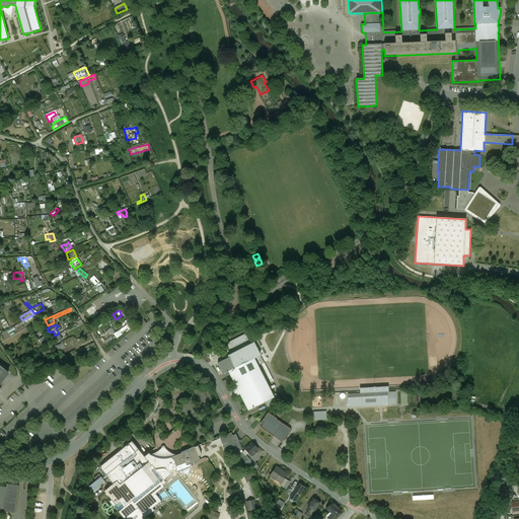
[(229,347),(226,348),(229,353),(244,345),(246,347),(256,342),(260,346),(263,344),(264,346),(271,342),(270,341),(274,339),(270,331),(265,335),(264,331),(249,339),(248,337),(232,345),(231,343),(227,345),(229,347)]
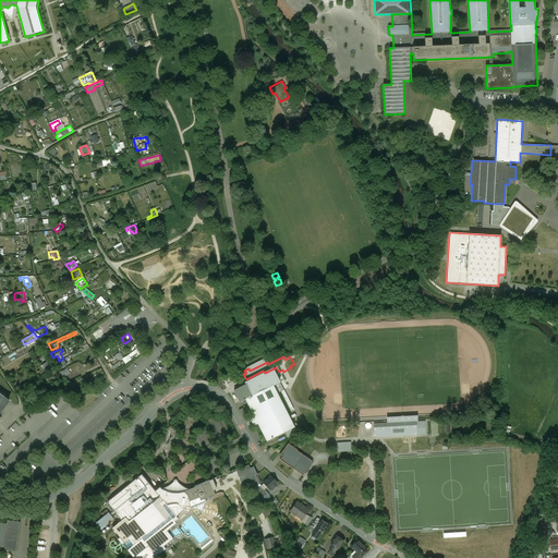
[(64,359),(56,363),(60,371),(69,366),(64,359)]
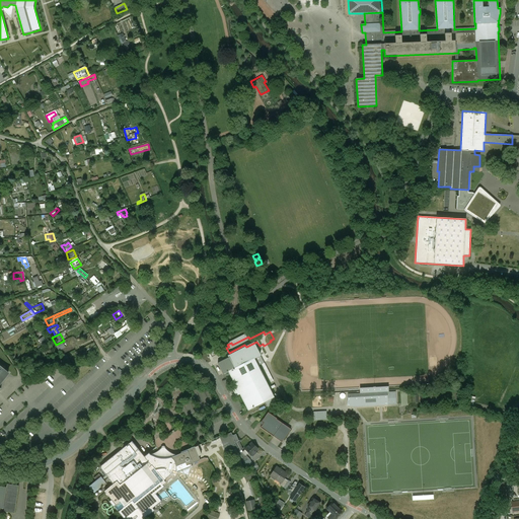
[(43,346),(49,342),(45,336),(39,340),(43,346)]
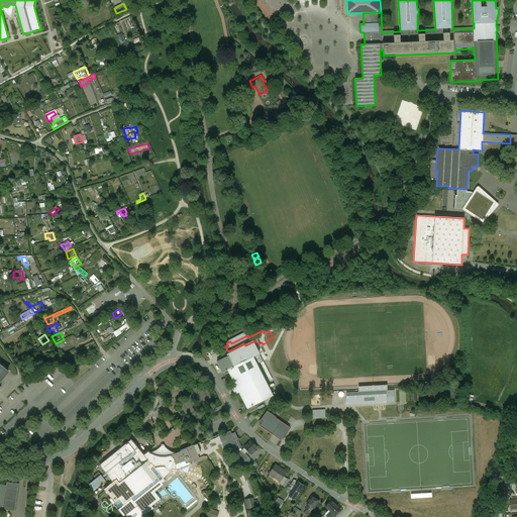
[(50,348),(42,352),(44,357),(53,353),(50,348)]
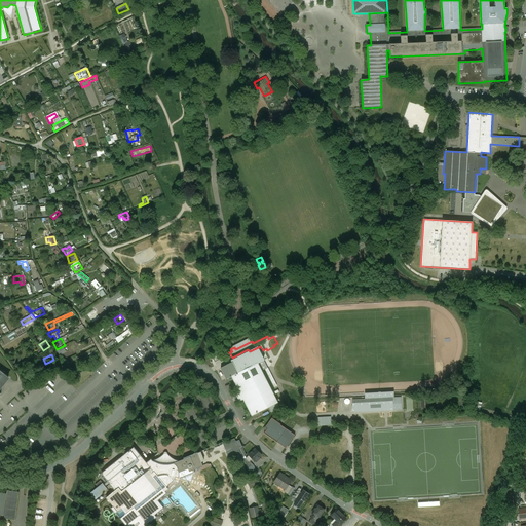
[(241,371),(257,363),(254,355),(238,364),(241,371)]
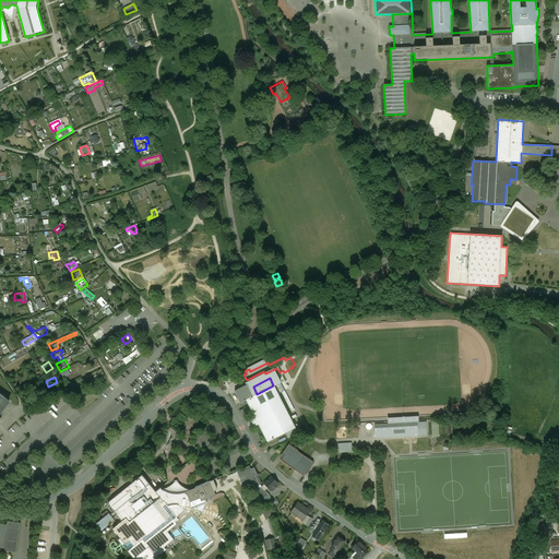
[(257,394),(253,387),(249,389),(247,384),(234,391),(240,403),(247,400),(246,400),(257,394)]
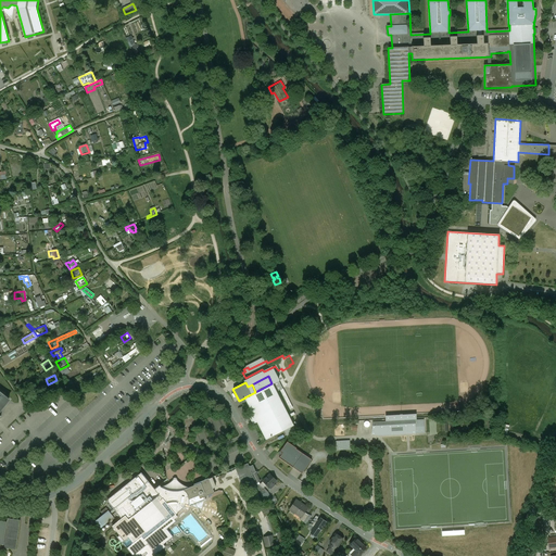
[(244,397),(245,397),(253,415),(249,417),(253,424),(257,421),(266,439),(283,430),(292,426),(272,383),(255,392),(244,397)]
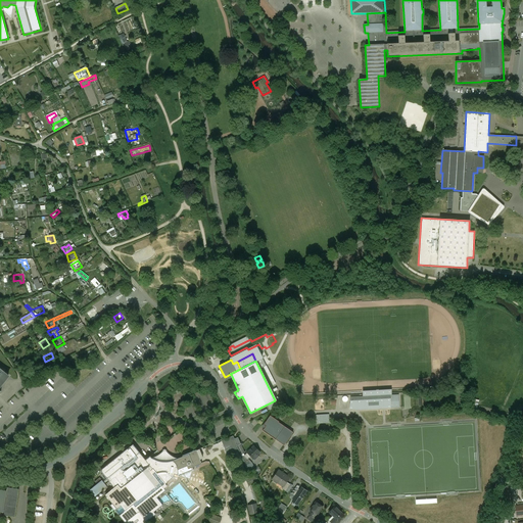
[(0,391),(1,391),(0,390),(0,385),(8,376),(0,368),(0,391)]
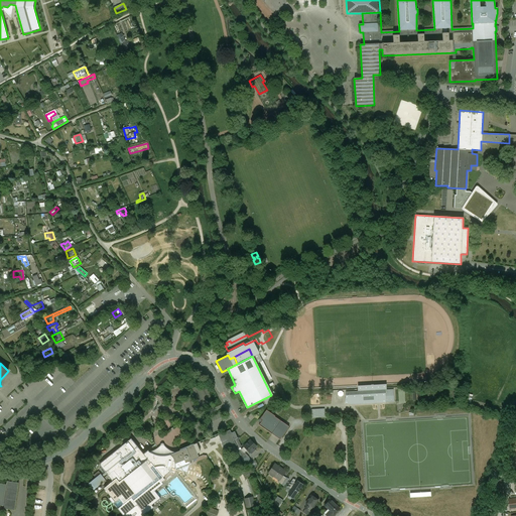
[(394,389),(347,391),(346,402),(350,402),(351,403),(395,401),(394,389)]
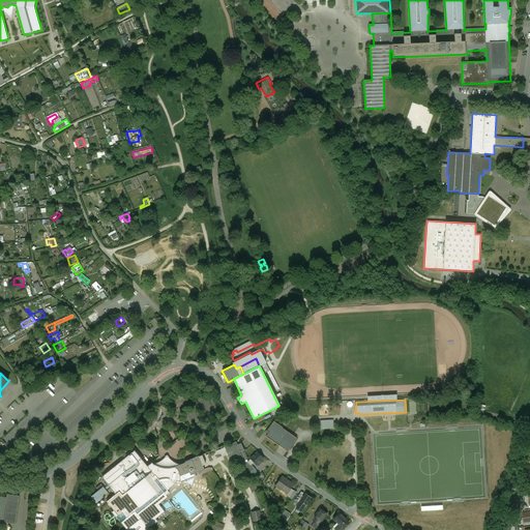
[(278,406),(270,410),(273,415),(282,411),(278,406)]
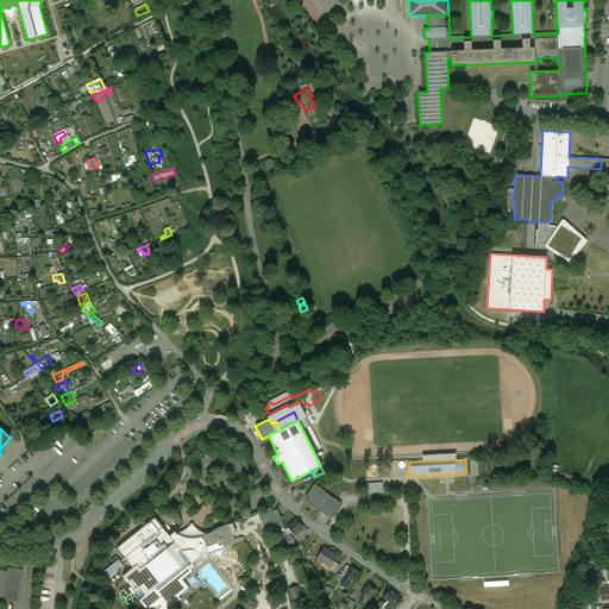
[(369,493),(384,493),(384,482),(369,482),(369,493)]
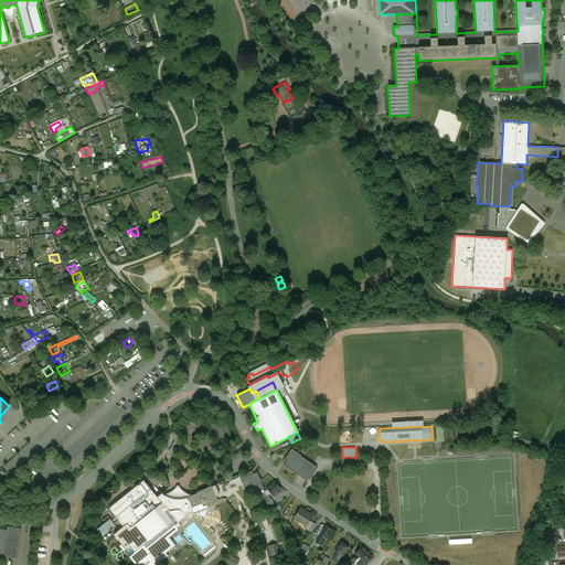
[(301,456),(291,449),(285,459),(287,460),(284,466),(307,481),(317,467),(300,456),(301,456)]
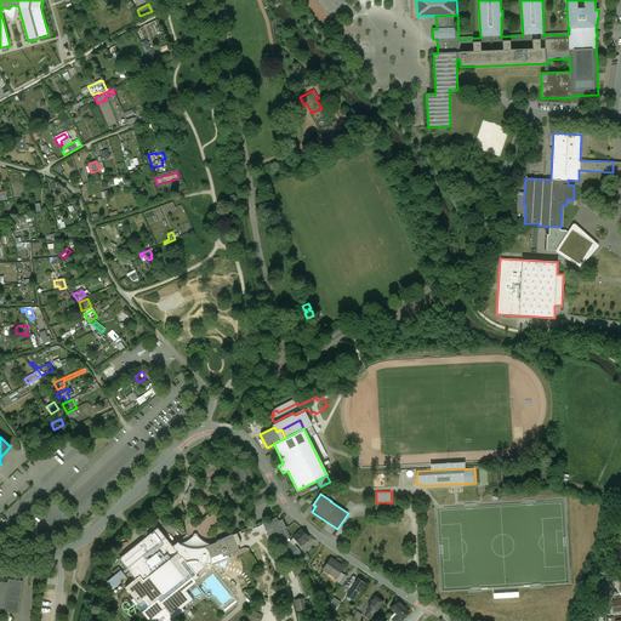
[(283,519),(278,522),(277,518),(267,522),(271,530),(275,528),(280,539),(284,536),(281,530),(286,528),(283,519)]
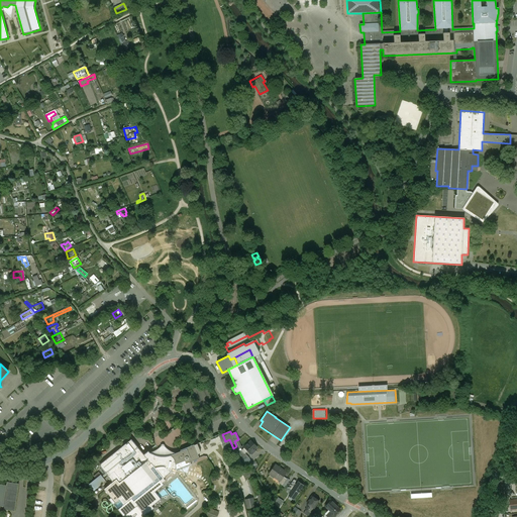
[(199,458),(194,444),(180,450),(180,451),(176,452),(174,452),(169,450),(166,447),(165,446),(164,444),(163,444),(162,444),(161,445),(161,446),(159,448),(156,445),(143,454),(131,439),(127,442),(126,443),(125,444),(99,464),(109,478),(107,480),(109,481),(111,484),(104,489),(111,498),(108,499),(112,505),(113,504),(123,516),(142,516),(153,508),(151,506),(161,499),(154,492),(164,485),(163,484),(167,481),(166,480),(171,477),(172,478),(174,476),(176,472),(177,470),(175,470),(176,467),(176,464),(184,460),(186,463),(199,458)]
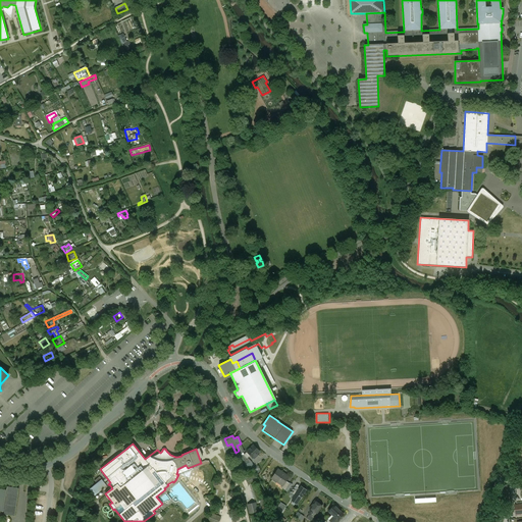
[(236,453),(231,444),(227,446),(224,447),(223,448),(227,456),(236,453)]
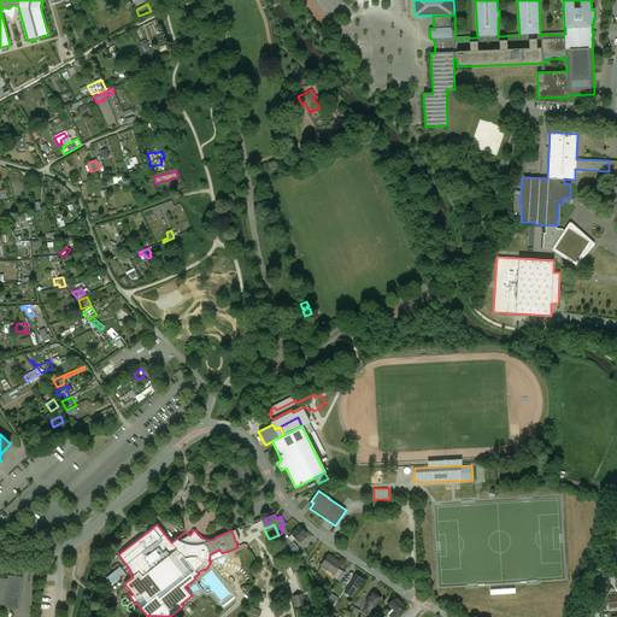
[(306,534),(299,527),(292,534),(299,541),(306,534)]
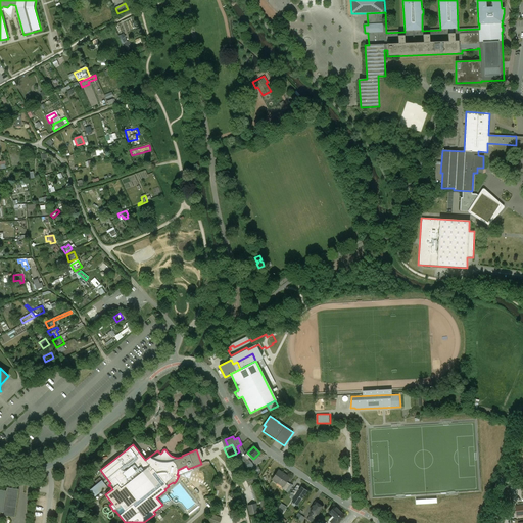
[(289,477),(278,470),(272,479),(283,486),(286,481),(289,477)]
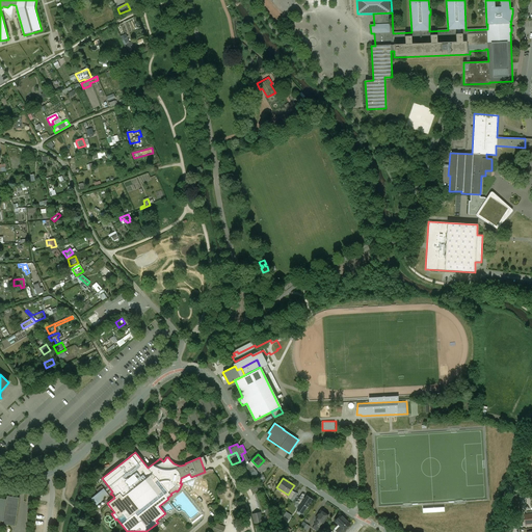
[(259,484),(250,487),(254,494),(262,489),(259,484)]
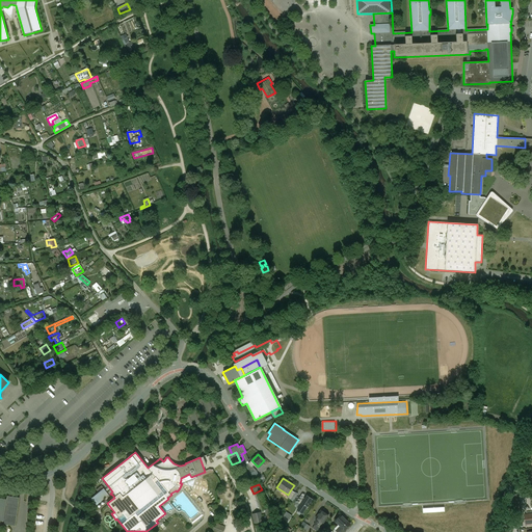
[(109,495),(103,488),(98,493),(90,499),(96,505),(109,495)]
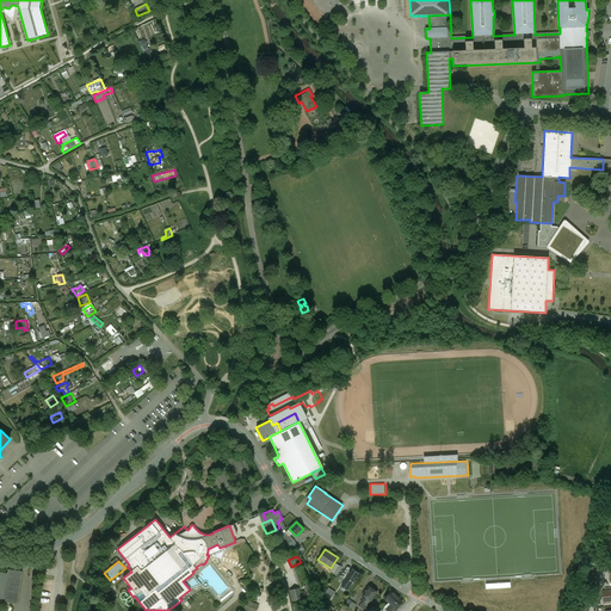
[(334,562),(331,568),(328,571),(333,574),(339,566),(334,562)]
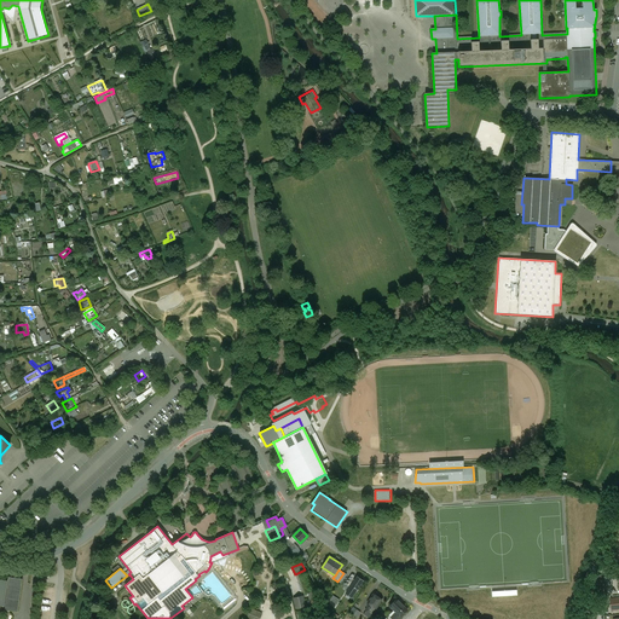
[(354,576),(351,574),(345,584),(350,588),(346,593),(352,597),(356,591),(357,593),(359,588),(358,586),(363,580),(357,577),(354,579),(353,578),(354,576)]
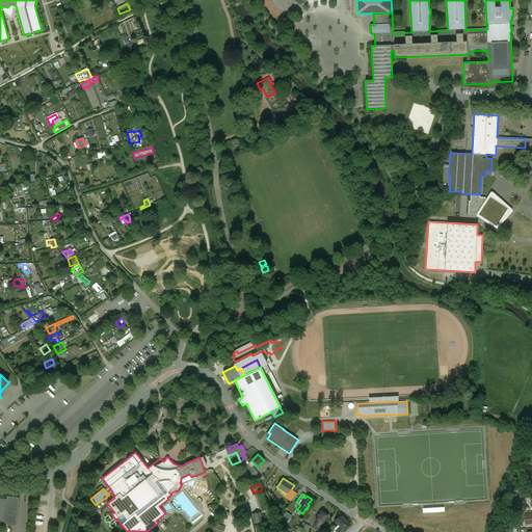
[(2,524),(6,525),(16,526),(19,497),(5,496),(5,499),(2,524)]
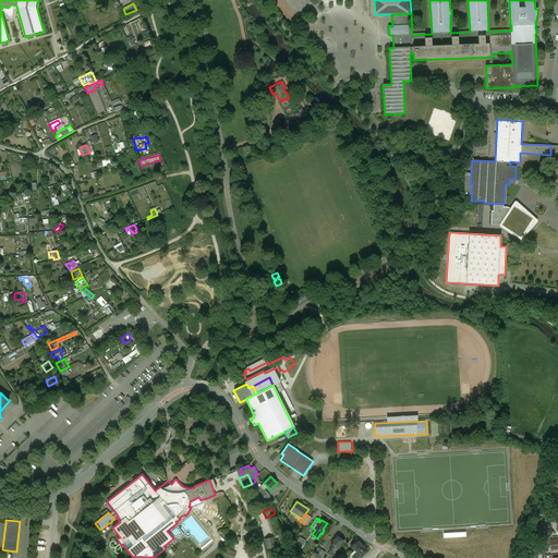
[(542,523),(533,523),(534,537),(545,536),(544,522),(542,523)]
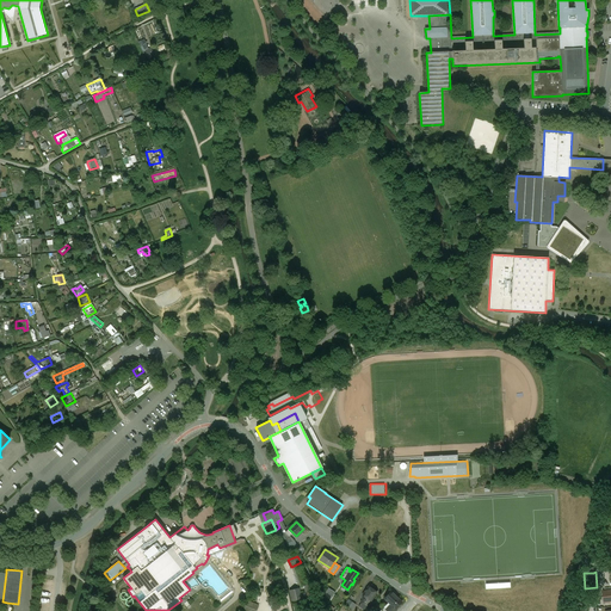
[(277,587),(271,586),(267,590),(269,596),(275,597),(278,593),(277,587)]
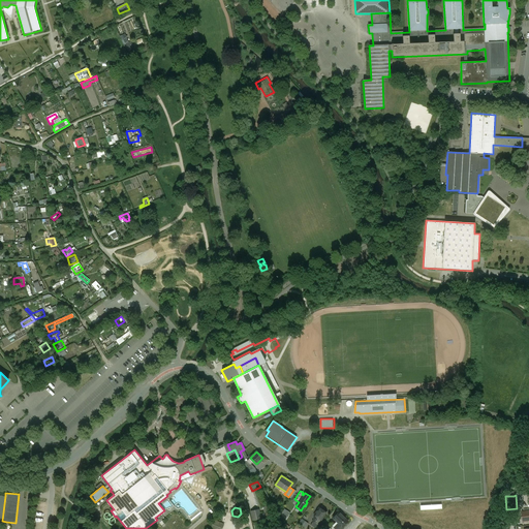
[(327,512),(318,507),(313,516),(315,517),(320,520),(321,521),(327,512)]
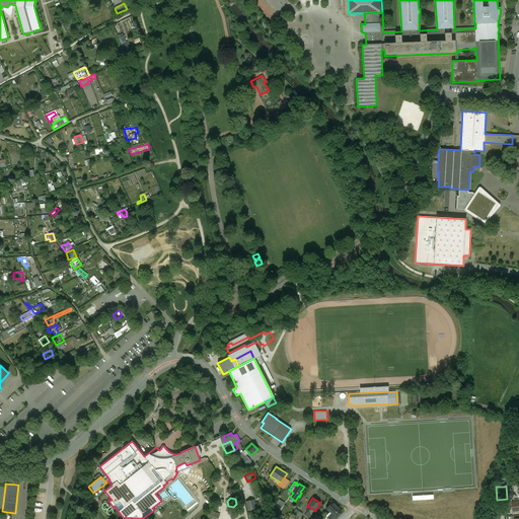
[(284,503),(279,499),(276,504),(281,508),(284,503)]
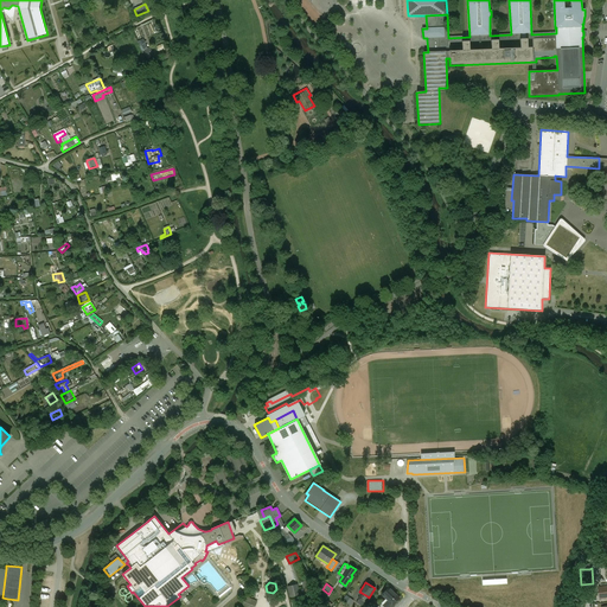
[(298,585),(288,587),(291,596),(299,595),(298,585)]
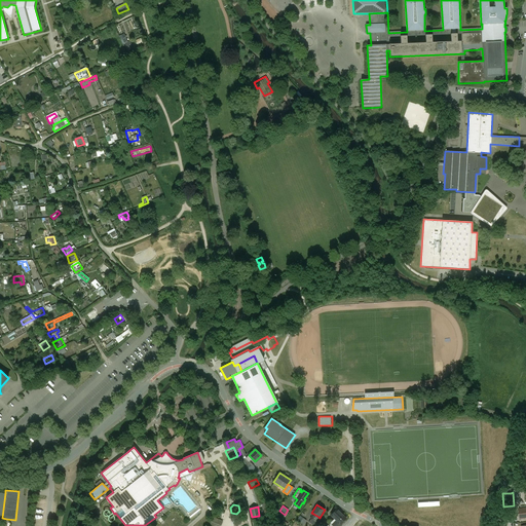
[(346,518),(336,509),(331,515),(334,519),(340,524),(346,518)]
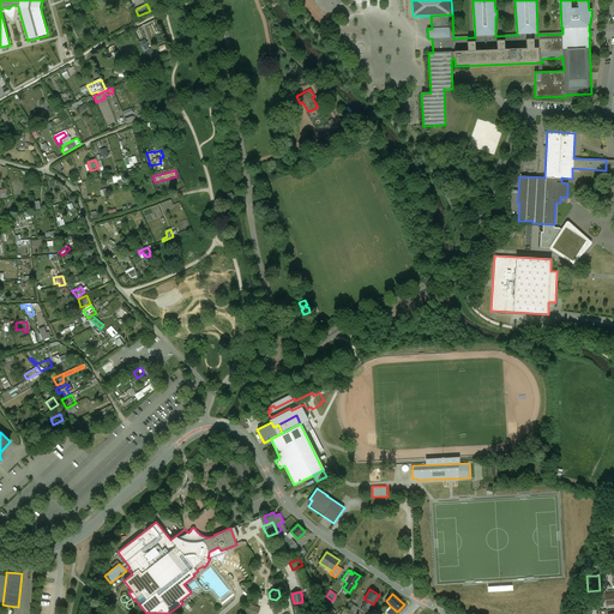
[(372,603),(366,600),(362,605),(363,606),(368,609),(372,603)]
